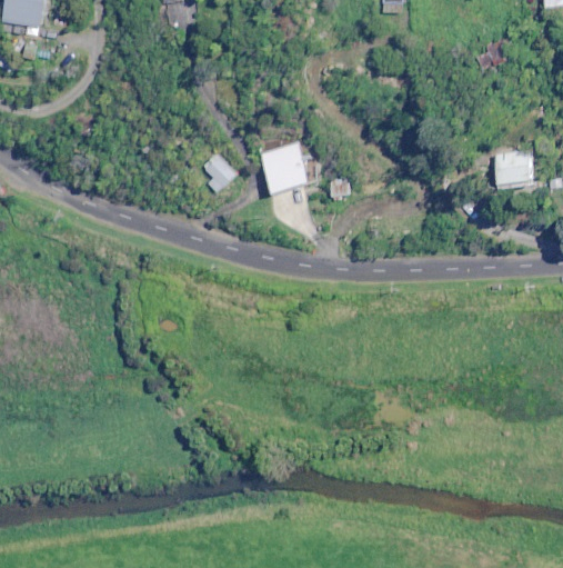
[(4,0),(2,21),(11,23),(10,32),(20,33),(21,25),(38,27),(41,0),(4,0)]
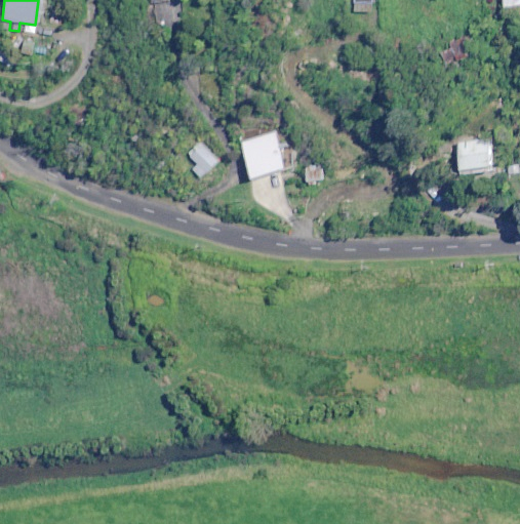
[(368,12),(369,3),(352,1),(351,10),(368,12)]
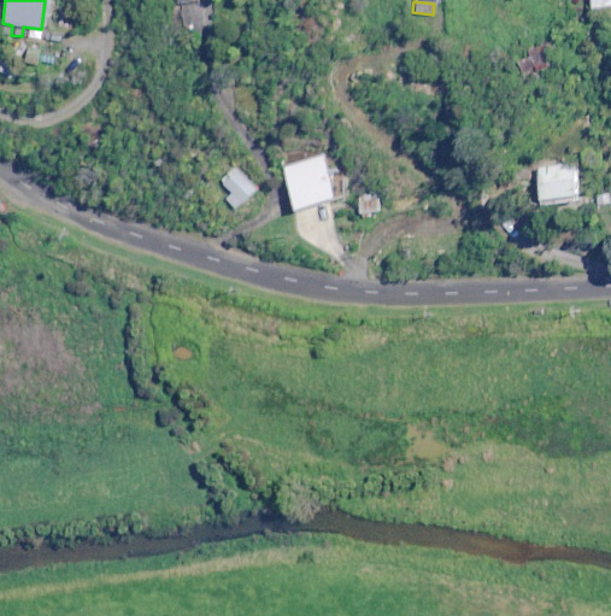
[(22,40),(13,56),(34,66),(42,50),(22,40)]
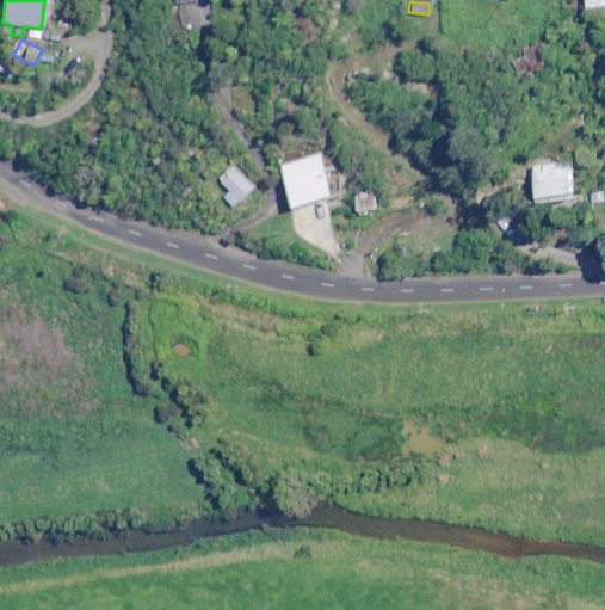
[(331,196),(315,153),(278,165),(292,209),(331,196)]
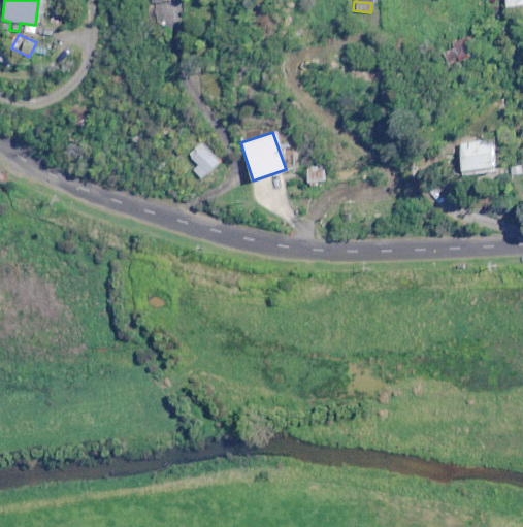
[(192,137),(175,157),(201,177),(218,158),(192,137)]
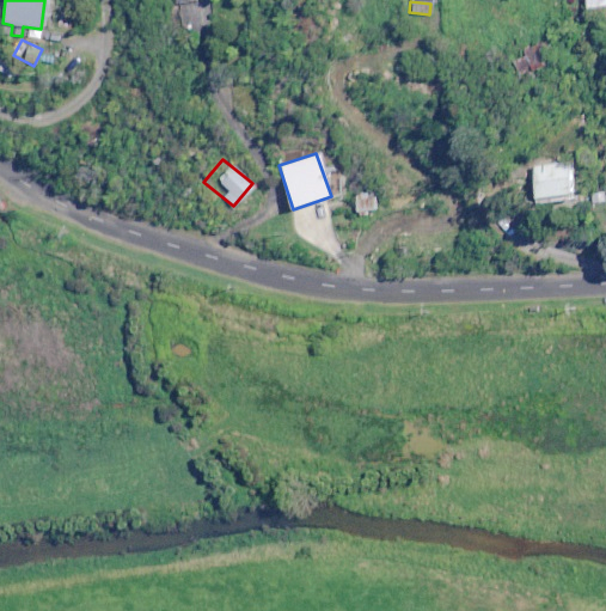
[(573,195),(568,160),(532,165),(536,199),(573,195)]
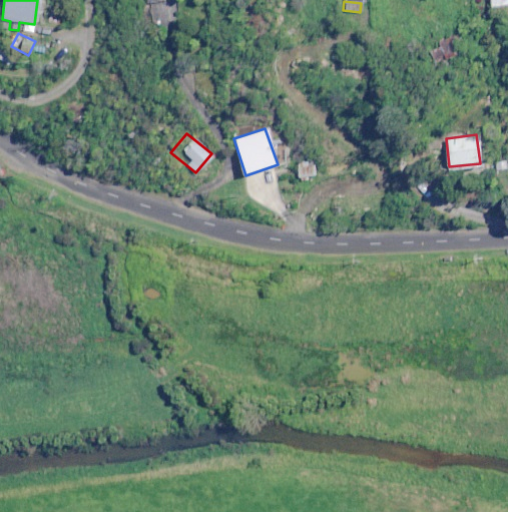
[(296,162),(299,180),(307,179),(307,177),(313,175),(311,160),(296,162)]
